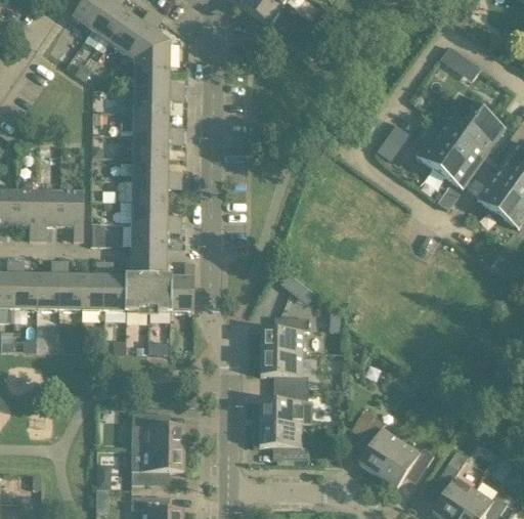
[(0,0),(0,9),(7,0),(11,0),(19,6),(24,0),(0,0)]
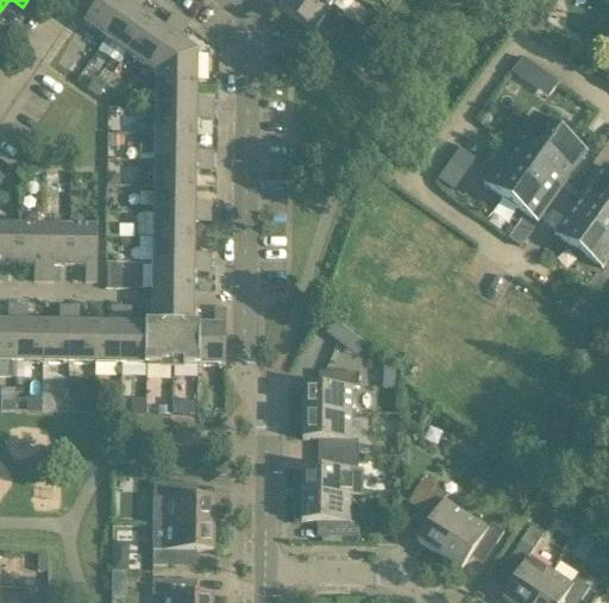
[(96,0),(83,19),(106,35),(130,0),(96,0)]
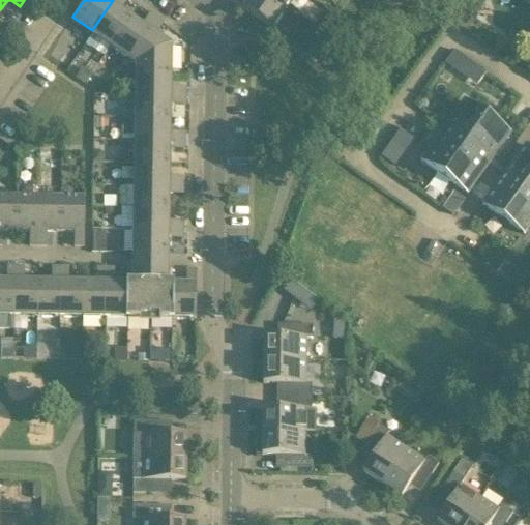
[(113,0),(92,30),(110,42),(129,13),(119,6),(123,0),(113,0)]
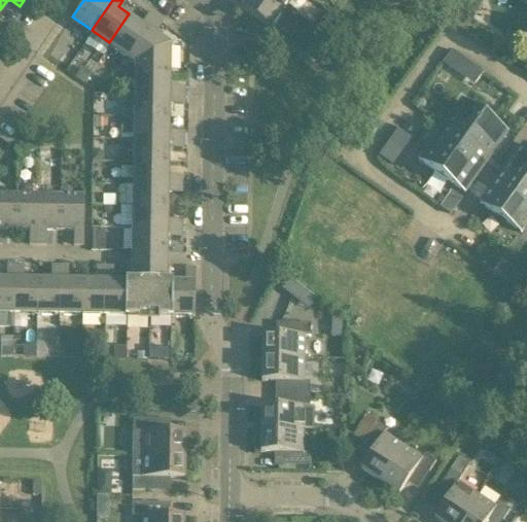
[(271,25),(284,6),(275,0),(234,0),(271,25)]
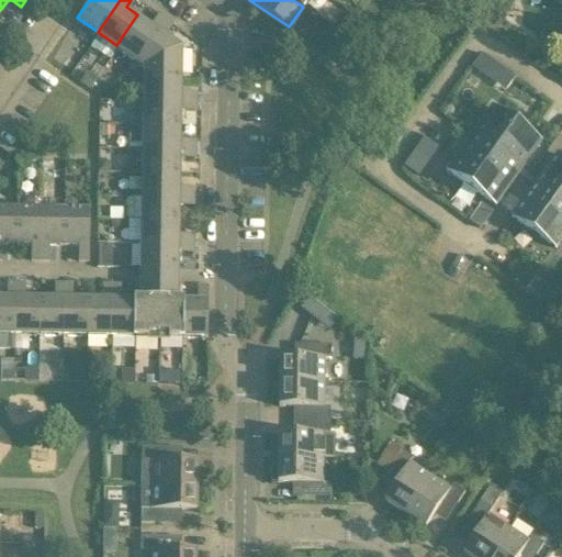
[(116,45),(136,59),(167,15),(158,10),(149,23),(137,14),(116,45)]
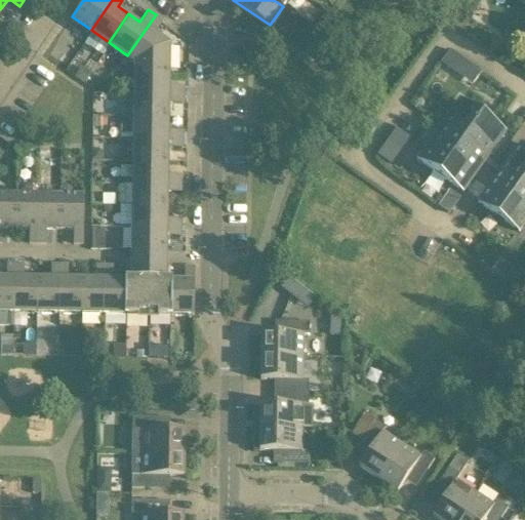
[(134,60),(134,69),(169,69),(169,41),(154,31),(162,20),(156,14),(127,55),(134,60)]
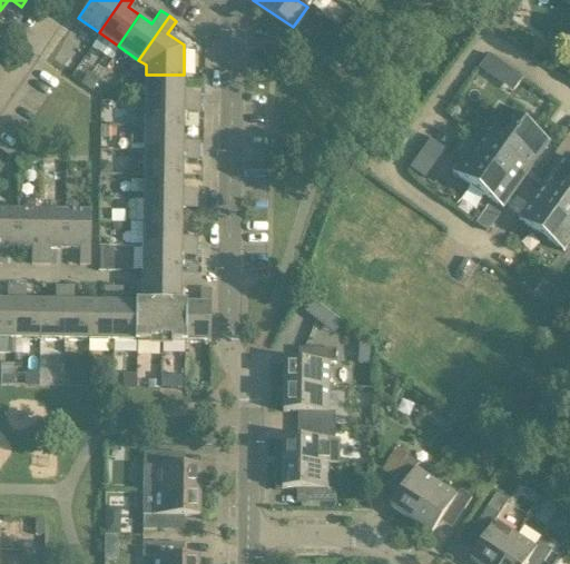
[(504,62),(489,50),(479,65),(494,76),(504,62)]
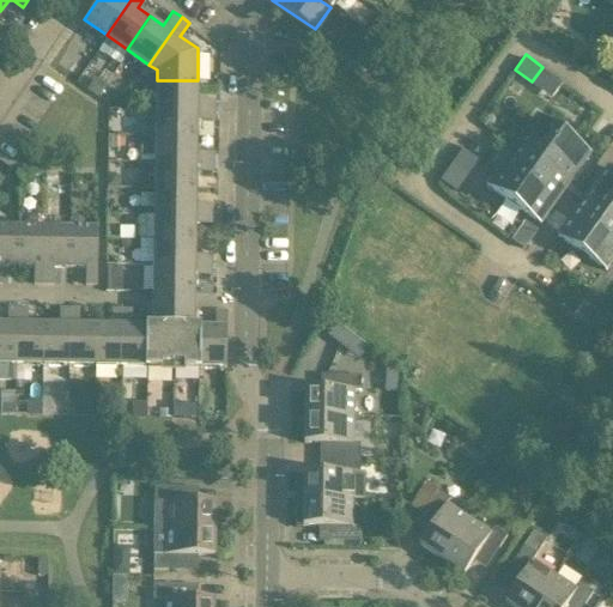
[(99,93),(108,83),(96,74),(89,86),(99,93)]
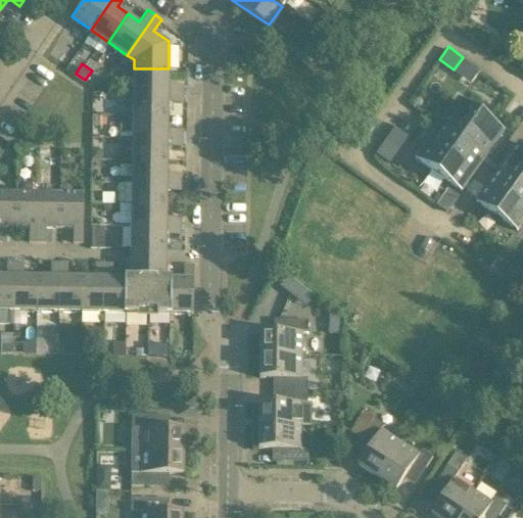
[(169,82),(169,68),(134,68),(134,90),(183,91),(183,83),(169,82)]
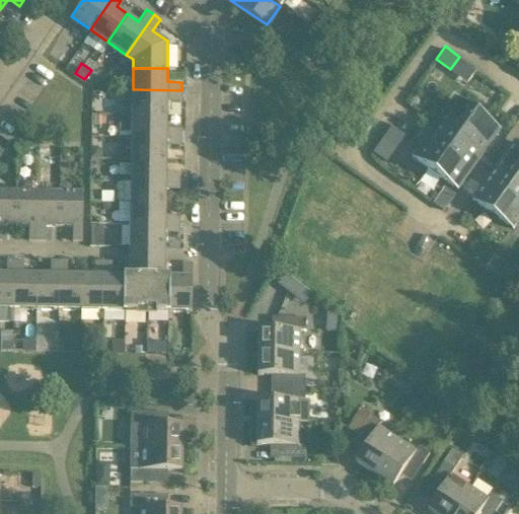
[(180,98),(181,90),(133,89),(132,112),(166,112),(166,98),(180,98)]
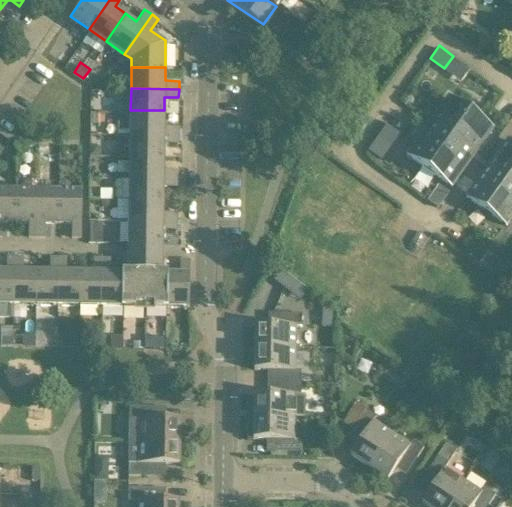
[(447,94),(406,154),(450,184),(492,126),(447,94)]
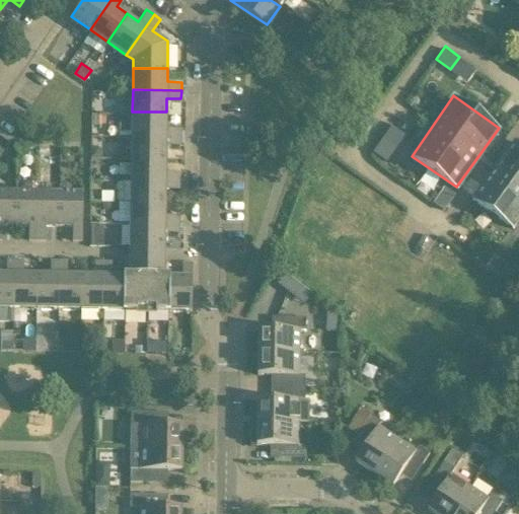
[(120,112),(120,134),(132,134),(180,135),(180,126),(166,126),(166,112),(132,112),(120,112)]
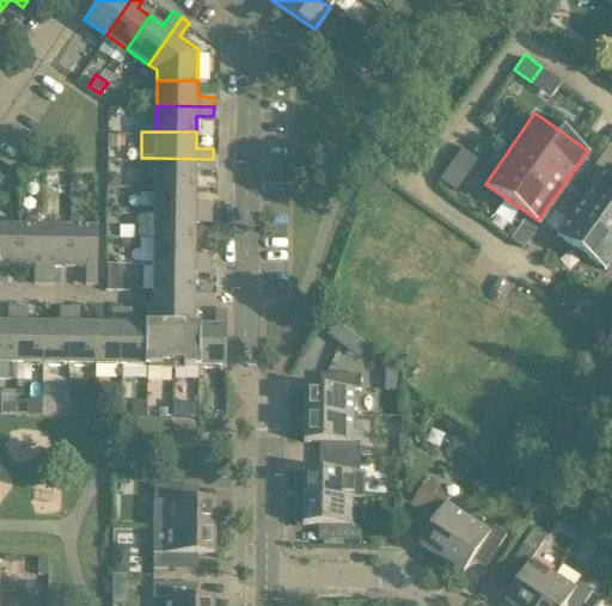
[(155,158),(155,184),(195,184),(196,169),(213,169),(213,159),(155,158)]
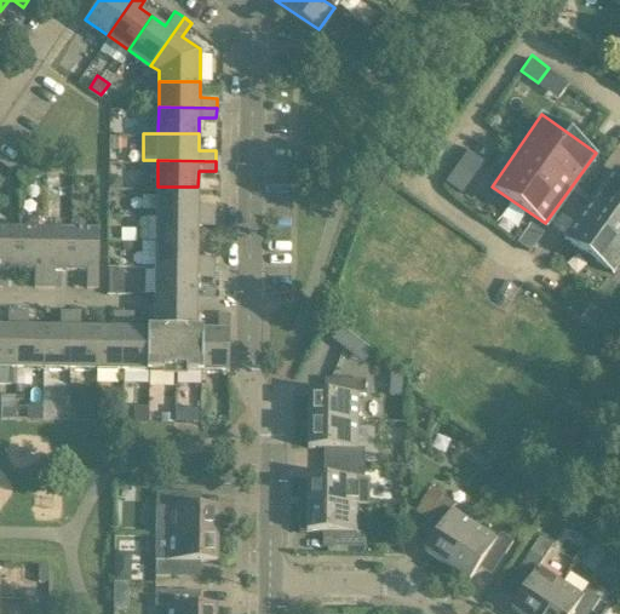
[(619,170),(614,165),(564,235),(613,270),(619,258),(619,170)]
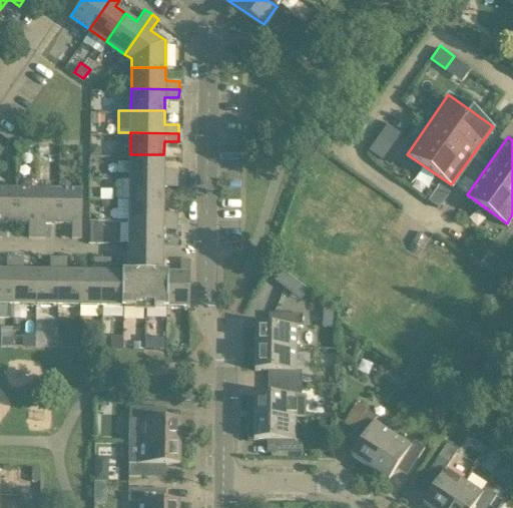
[(91,143),(91,152),(101,153),(101,147),(98,143),(91,143)]
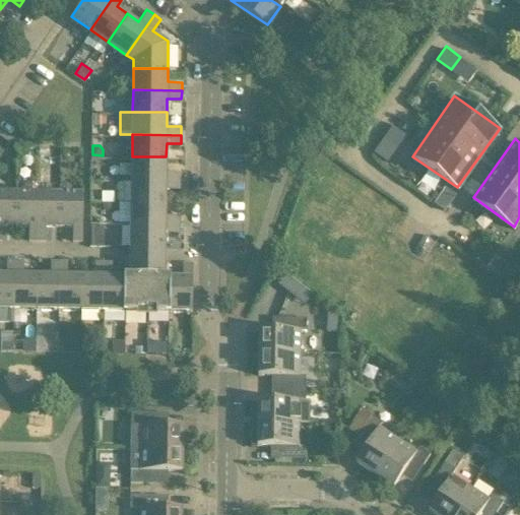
[(132,156),(131,178),(180,179),(180,171),(166,171),(166,156),(132,156)]
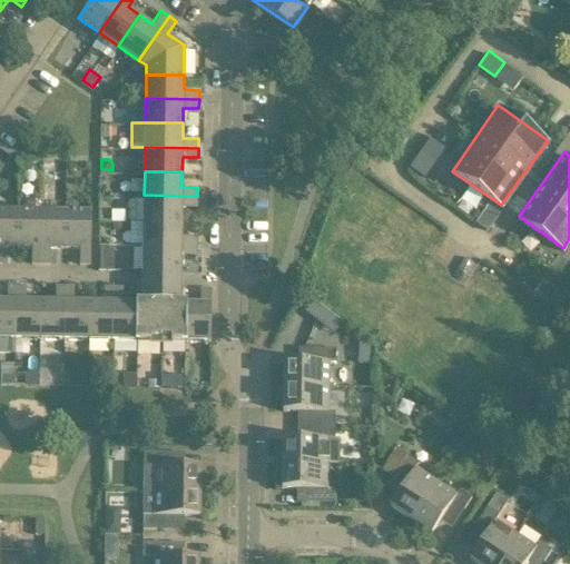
[(144,195),(144,219),(182,219),(182,206),(197,205),(197,196),(144,195)]
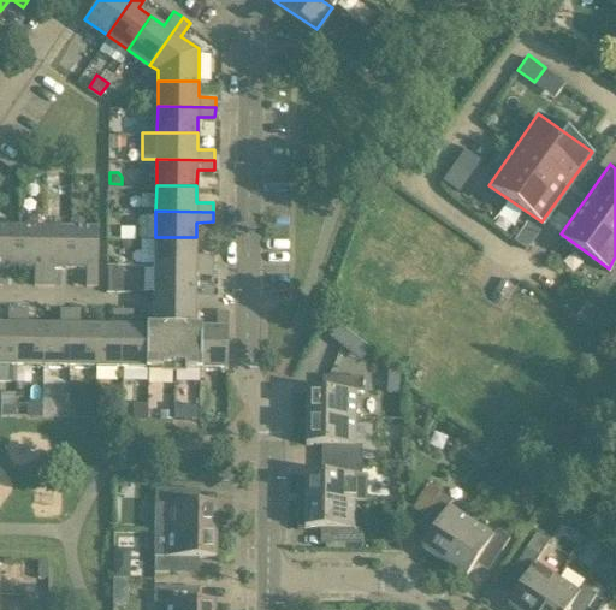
[(526,246),(538,229),(527,220),(515,238),(526,246)]
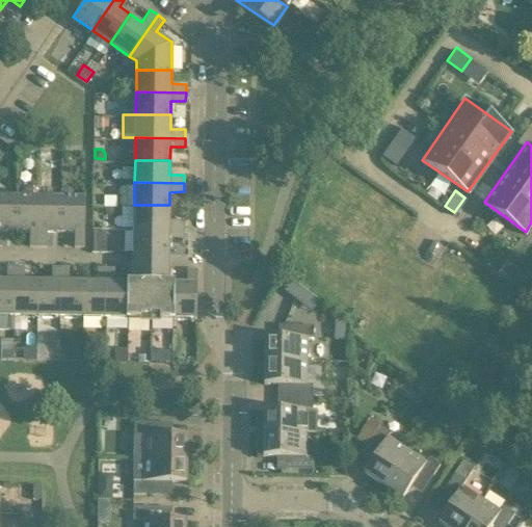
[(0,192),(0,241),(2,242),(2,228),(16,228),(17,192),(0,192)]
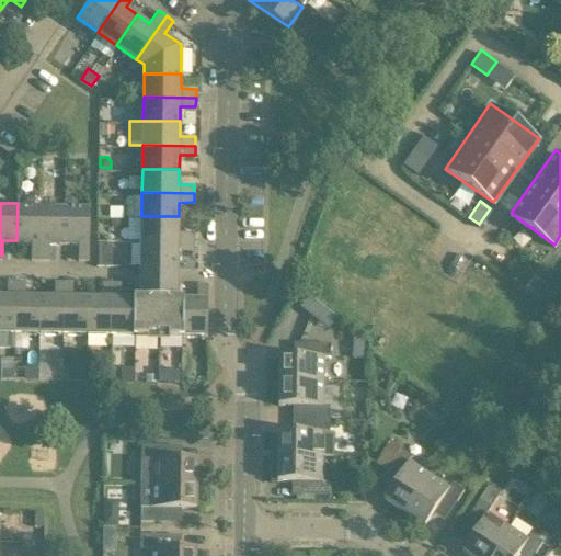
[(18,203),(16,240),(31,241),(31,256),(39,257),(41,204),(18,203)]
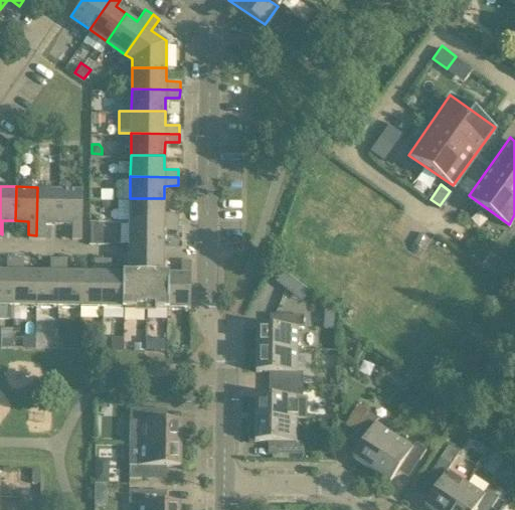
[(37,187),(36,235),(45,235),(45,221),(58,221),(59,187),(37,187)]
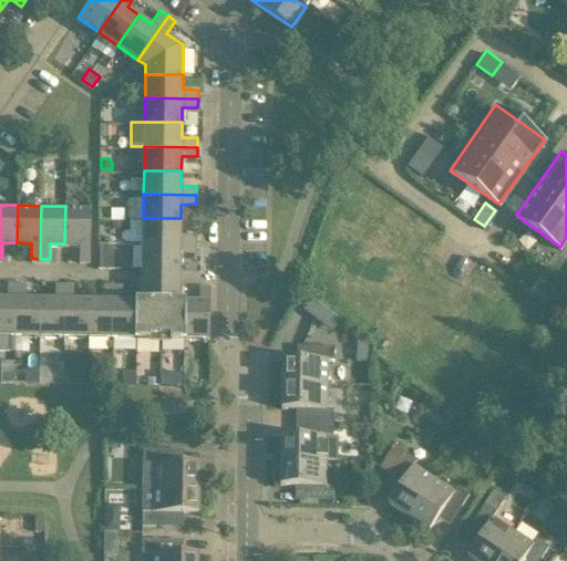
[(65,206),(64,243),(80,245),(79,260),(90,260),(91,207),(65,206)]
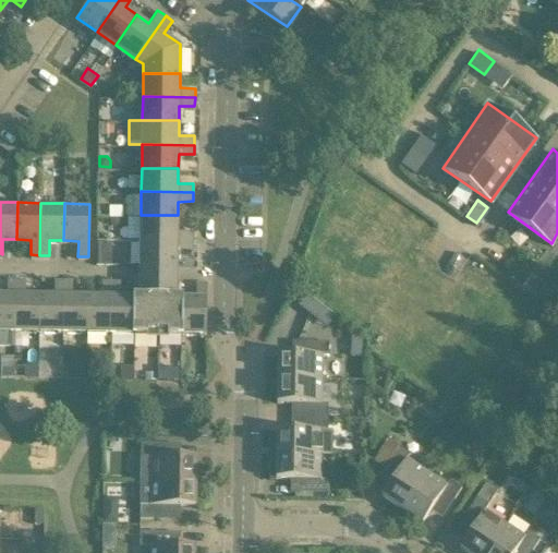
[(122,214),(122,203),(109,203),(109,214),(122,214)]
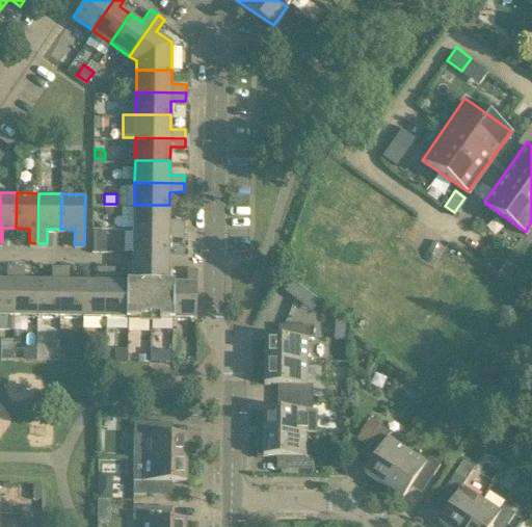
[(168,219),(169,205),(134,205),(133,227),(183,228),(183,219),(168,219)]
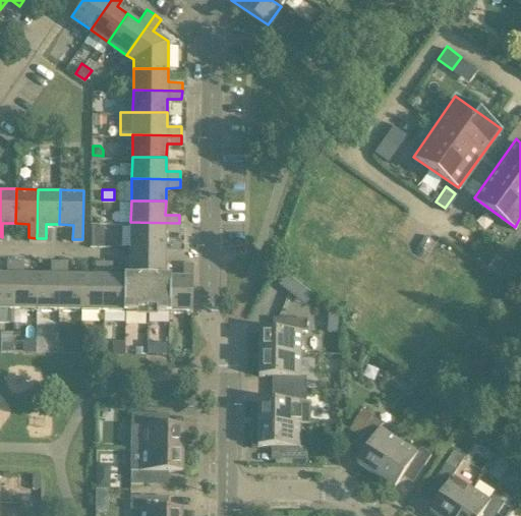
[(179,232),(179,223),(130,222),(130,245),(148,245),(165,245),(165,231),(179,232)]
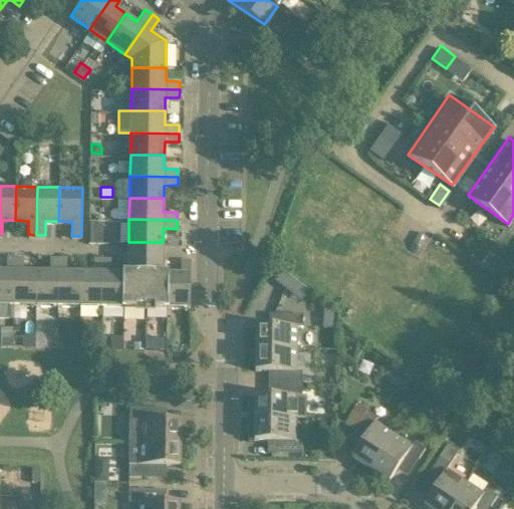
[(129,248),(129,254),(129,263),(132,266),(131,271),(123,271),(122,305),(145,305),(146,248),(146,242),(129,242),(129,248)]
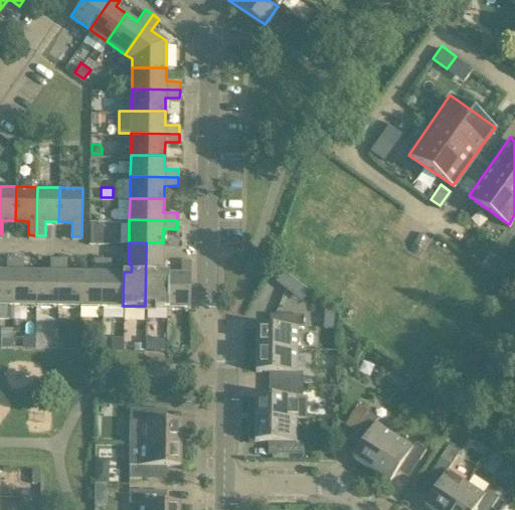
[(145,306),(166,307),(167,273),(160,272),(160,267),(163,265),(163,248),(163,242),(146,242),(146,248),(145,306)]
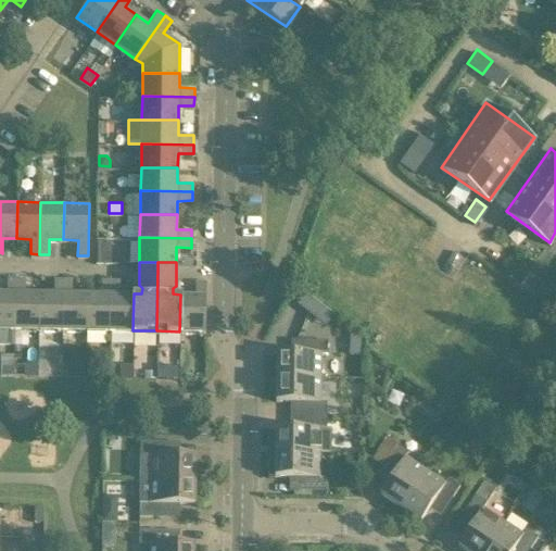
[(547,286),(529,272),(521,284),(540,297),(547,286)]
